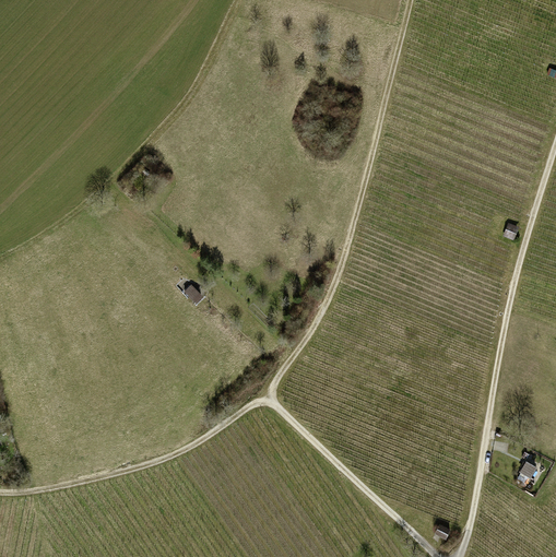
[(555,68),(548,64),(545,71),(555,76),(555,68)]
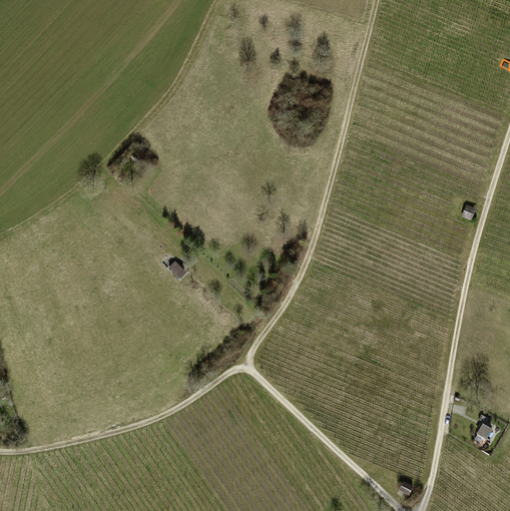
[(476,206),(465,202),(460,215),(471,219),(476,206)]
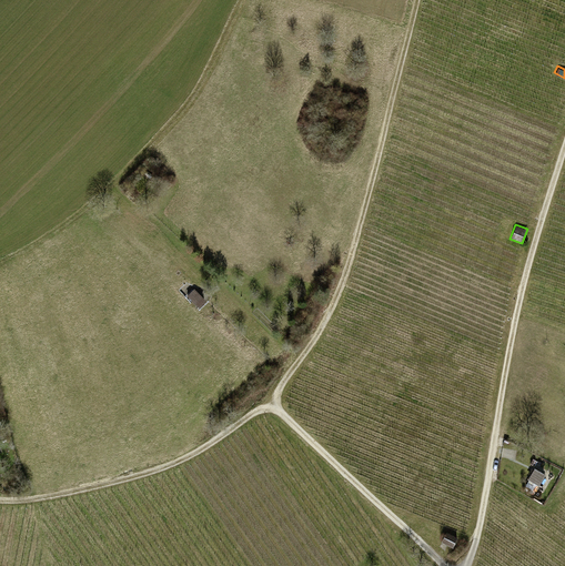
[(193,283),(184,292),(199,307),(209,299),(193,283)]
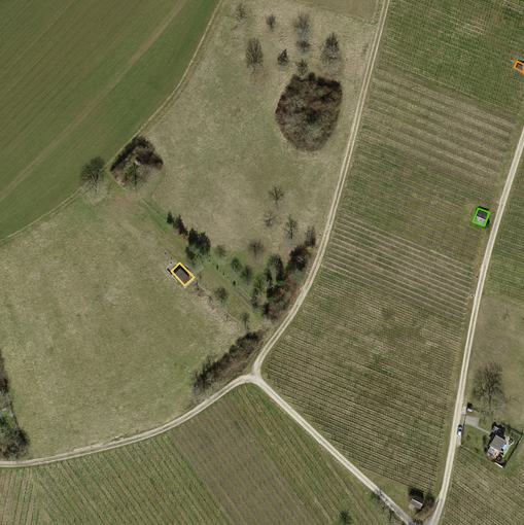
[(507,440),(495,434),(489,445),(500,451),(507,440)]
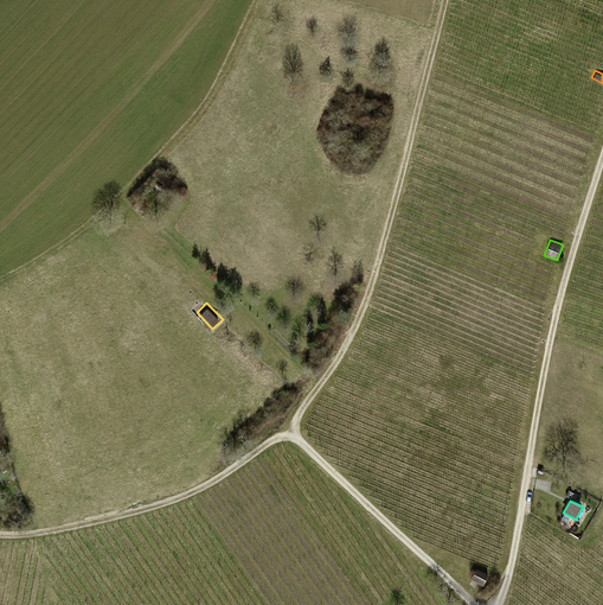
[(488,573),(474,566),(468,579),(482,586),(488,573)]
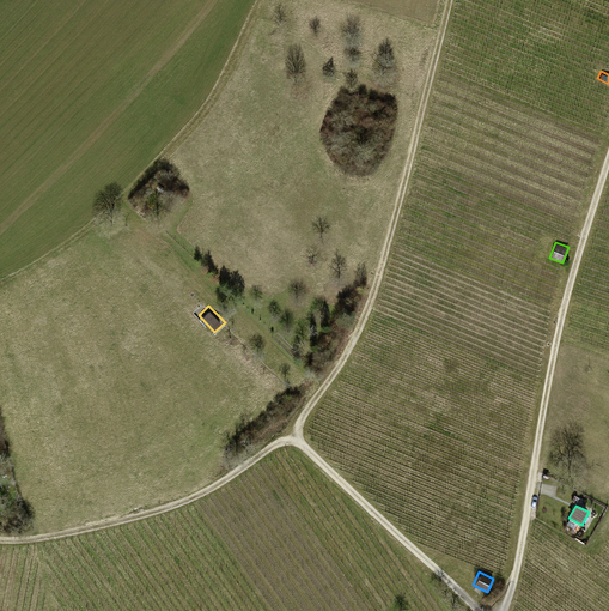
All buildings are outlined.
